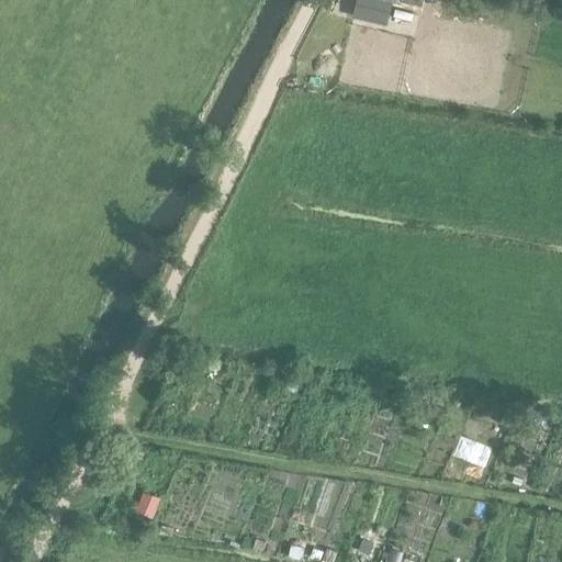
[(391,2),(382,0),(355,0),(351,17),(385,25),(391,2)]
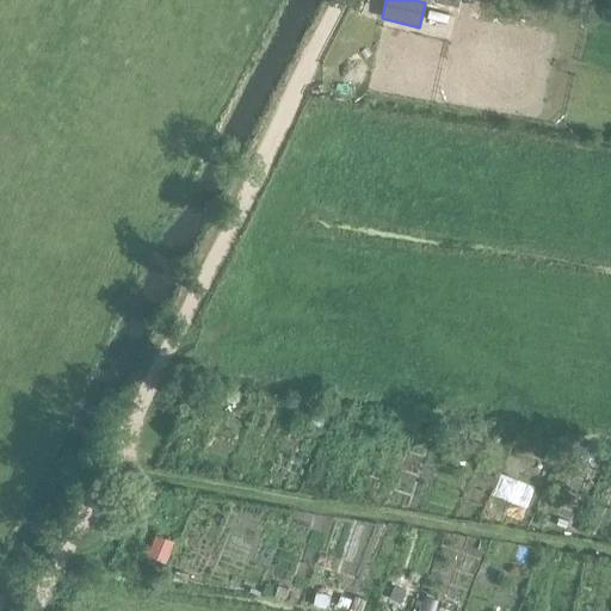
[(426,429),(424,437),(432,440),(436,432),(426,429)]
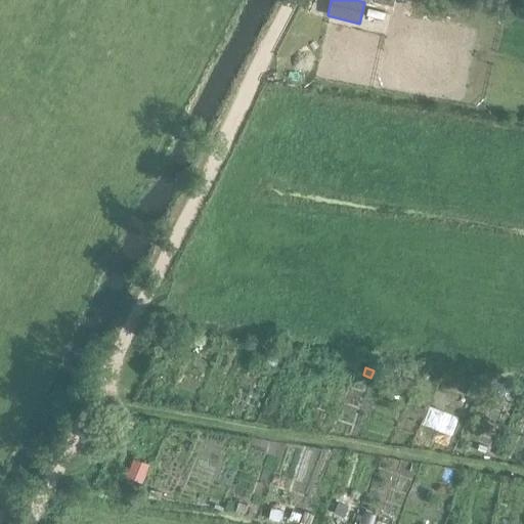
[(424,394),(429,383),(422,379),(417,391),(424,394)]
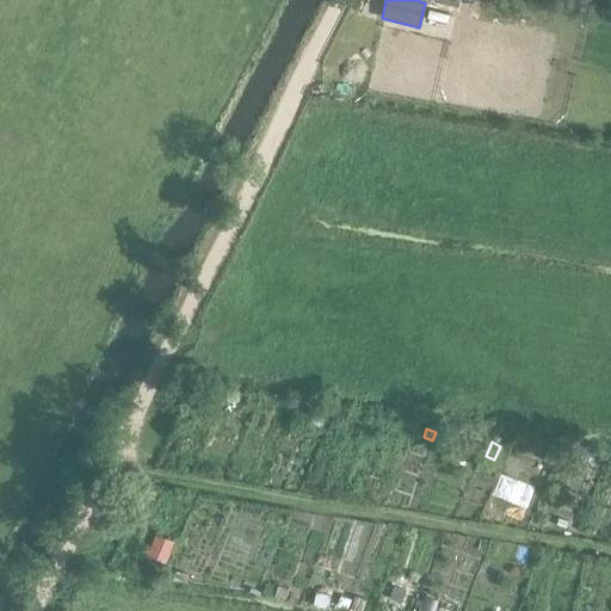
[(165,563),(174,542),(155,535),(147,555),(165,563)]
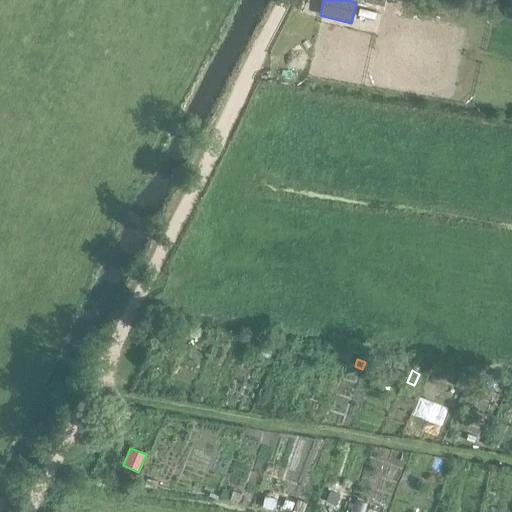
[(326,502),(336,505),(340,494),(329,491),(326,502)]
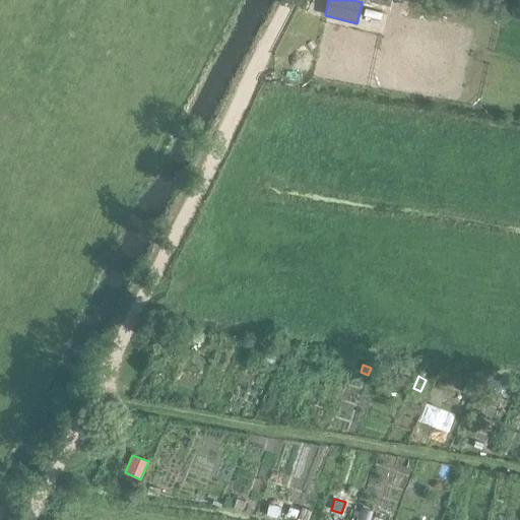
[(299,519),(308,519),(312,510),(302,507),(298,519),(299,519)]
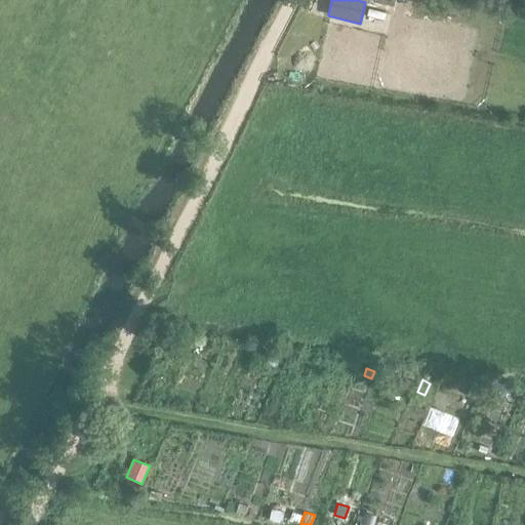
[(360,523),(365,524),(372,524),(376,516),(364,512),(360,523)]
